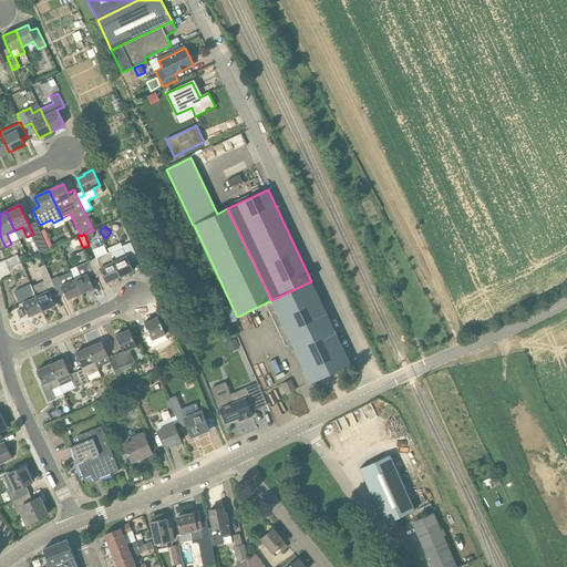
[(109,253),(120,277),(133,270),(130,264),(138,259),(131,243),(122,247),(123,248),(110,254),(109,251),(109,253)]
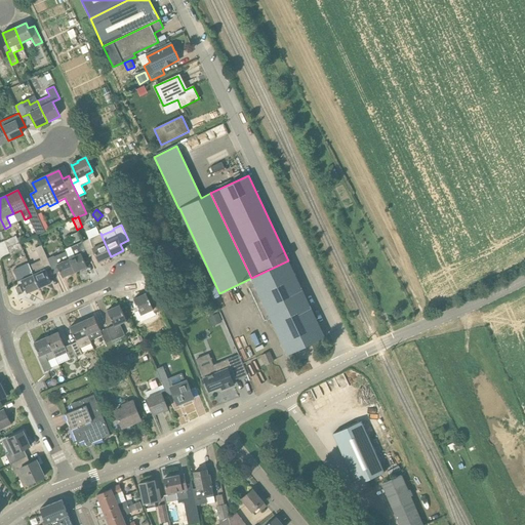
[(82,240),(78,232),(72,235),(75,243),(82,240)]
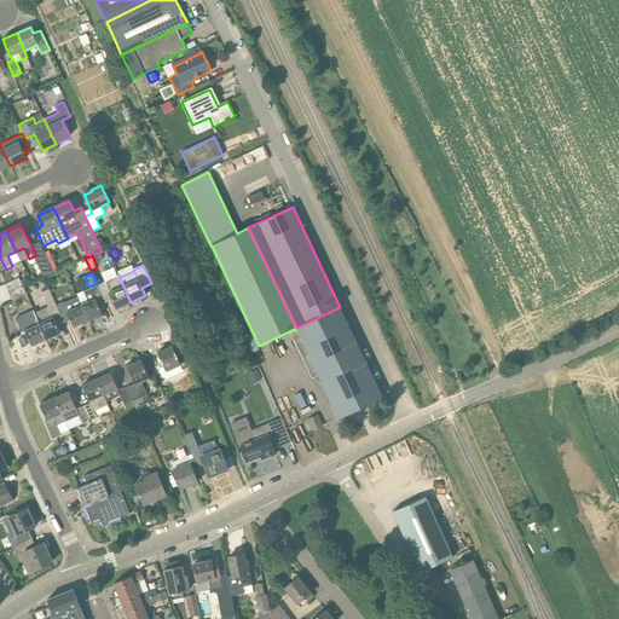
[(116,308),(131,302),(119,276),(105,282),(97,285),(105,302),(113,300),(116,308)]
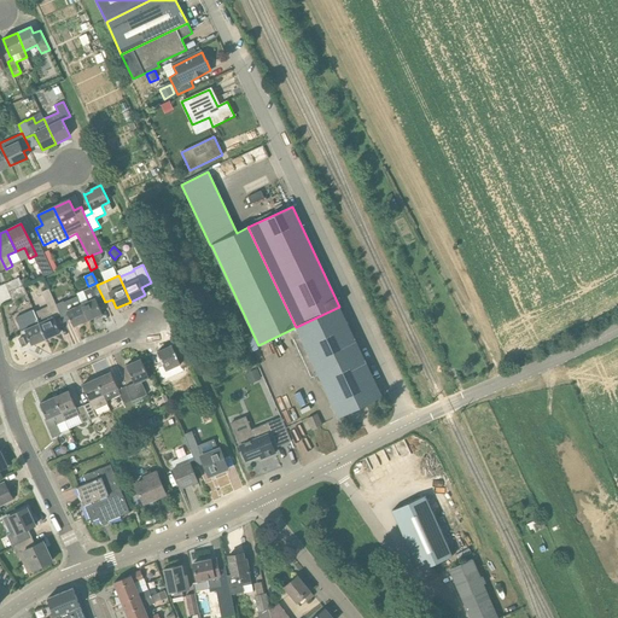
[(9,292),(22,286),(22,285),(21,281),(19,279),(6,285),(9,292)]
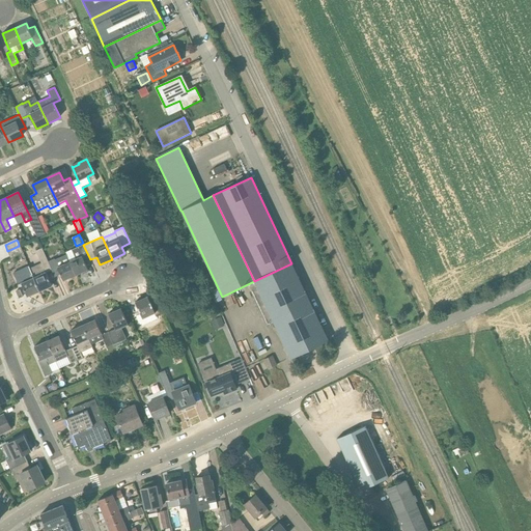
[(10,258),(23,253),(20,245),(19,246),(7,251),(10,258)]
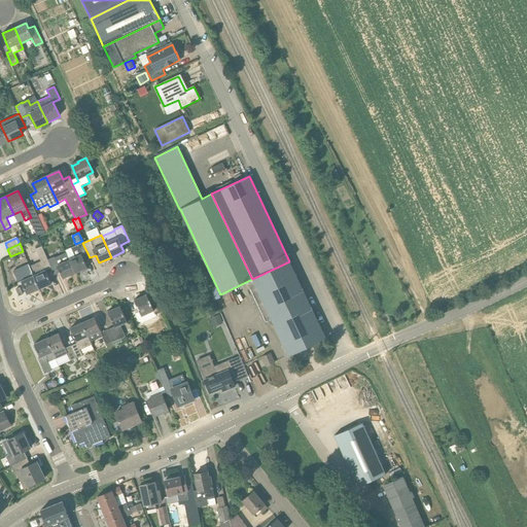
[(83,260),(90,257),(82,243),(71,248),(75,257),(69,260),(75,273),(88,268),(83,260)]
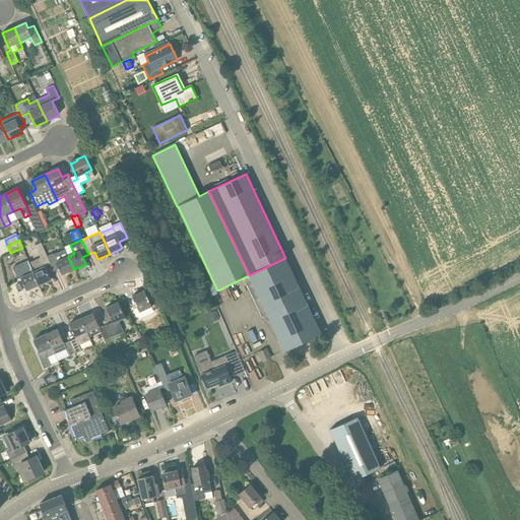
[(51,265),(47,256),(41,243),(35,246),(43,264),(38,267),(39,269),(34,272),(39,285),(51,280),(45,267),(51,265)]
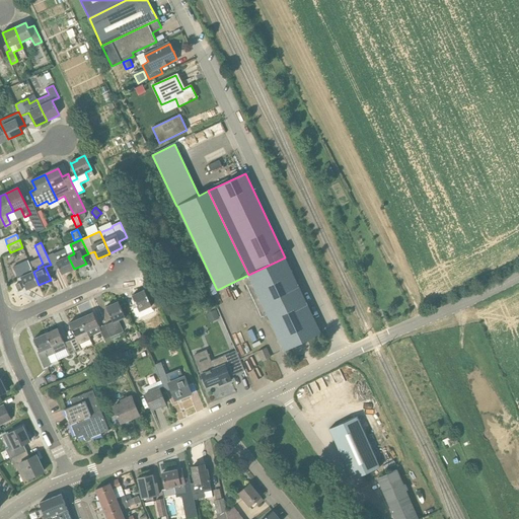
[(68,256),(65,248),(54,253),(53,253),(47,255),(51,265),(54,271),(59,269),(62,275),(74,269),(68,256)]
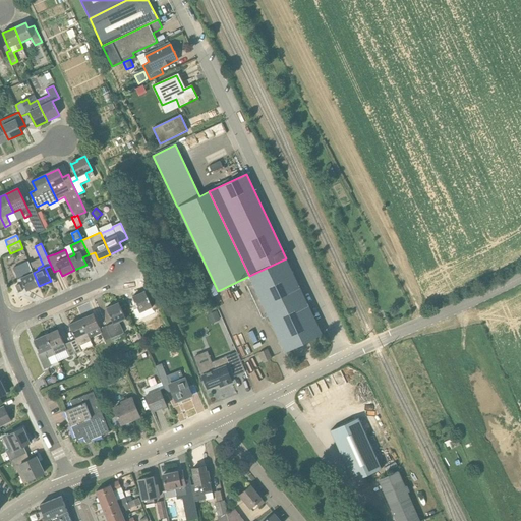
[(263,305),(300,288),(286,258),(249,276),(263,305)]
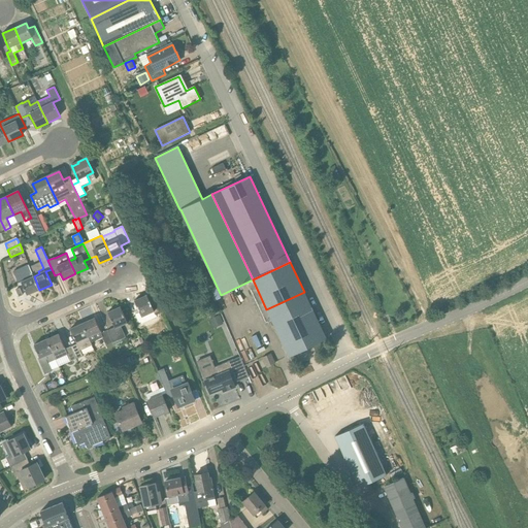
[(39,290),(34,276),(29,265),(13,271),(19,283),(21,282),(27,295),(39,290)]
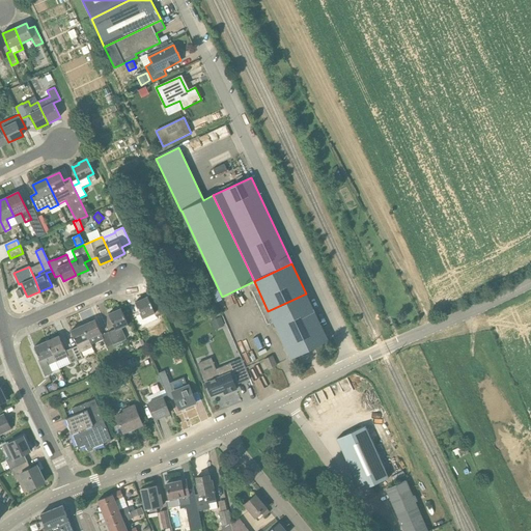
[(306,294),(268,311),(290,359),(328,341),(306,294)]
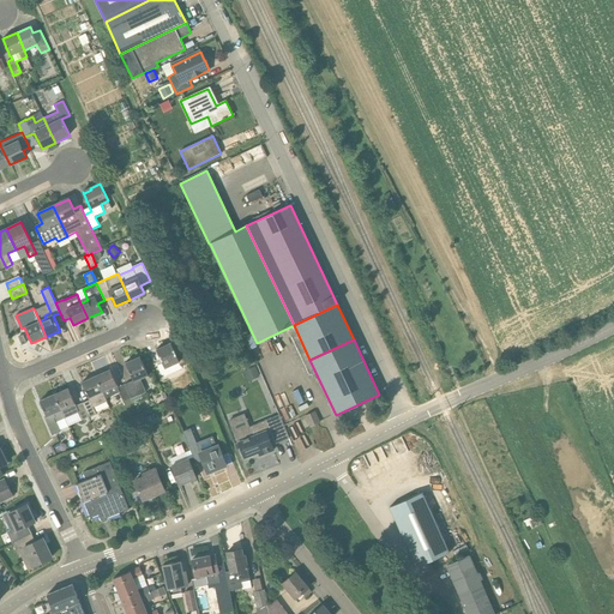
[(181,367),(190,363),(181,344),(173,348),(172,343),(156,349),(164,368),(179,362),(181,367)]
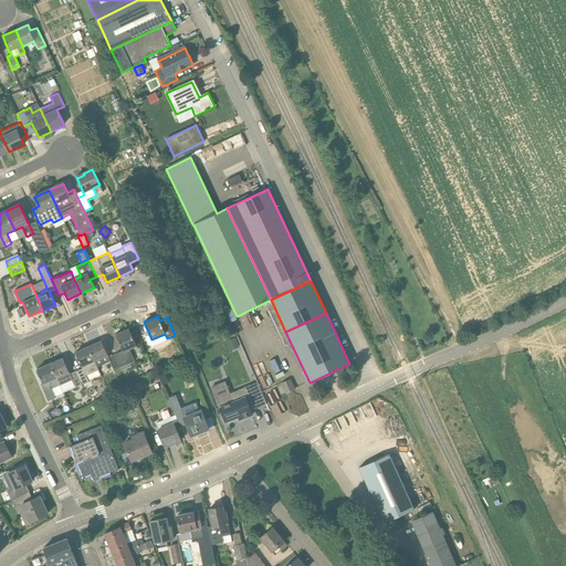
[(129,349),(137,346),(129,328),(116,335),(123,350),(115,354),(121,367),(135,362),(129,349)]
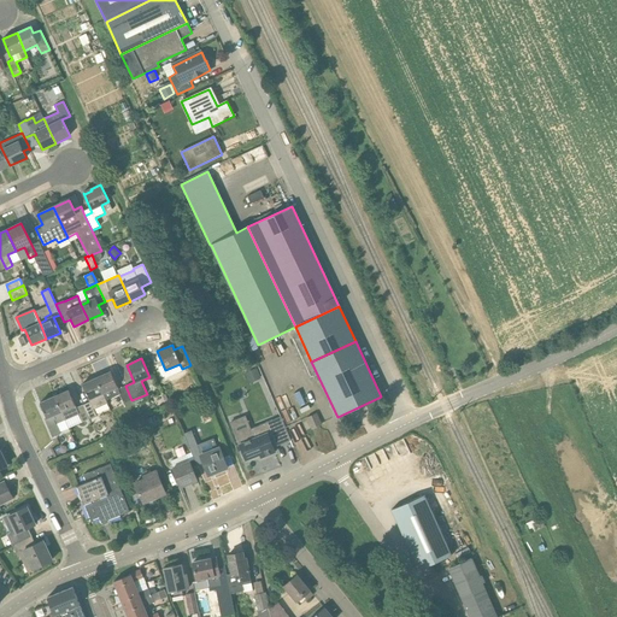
[(262,378),(257,368),(254,369),(245,374),(250,385),(262,378)]
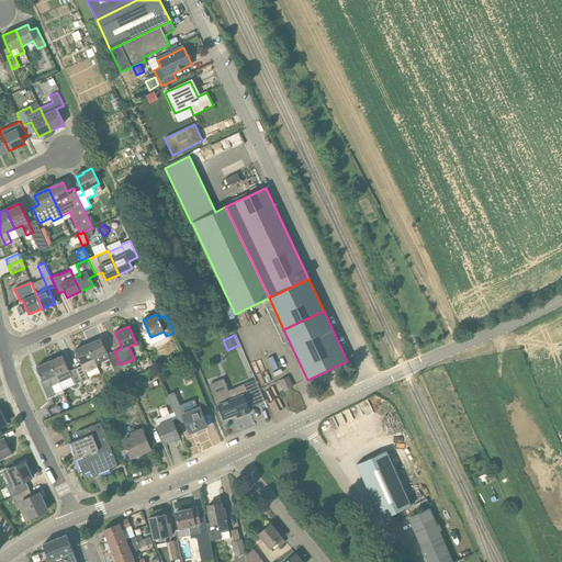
[(108,355),(107,352),(101,338),(88,345),(97,364),(109,359),(113,368),(120,366),(120,364),(114,351),(108,355)]
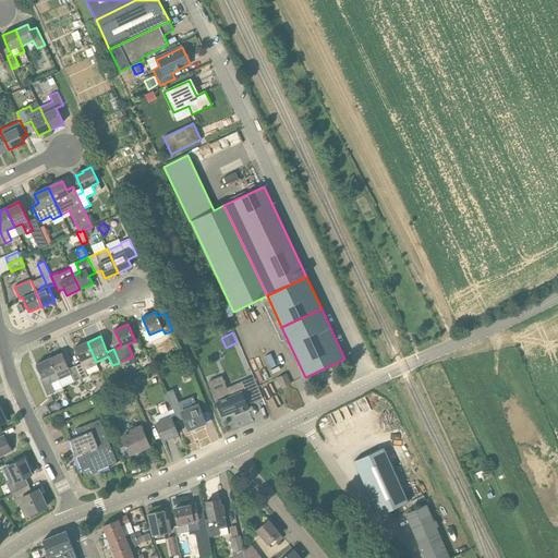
[(97,365),(96,362),(87,342),(74,348),(82,363),(75,366),(81,379),(87,376),(85,371),(97,365)]
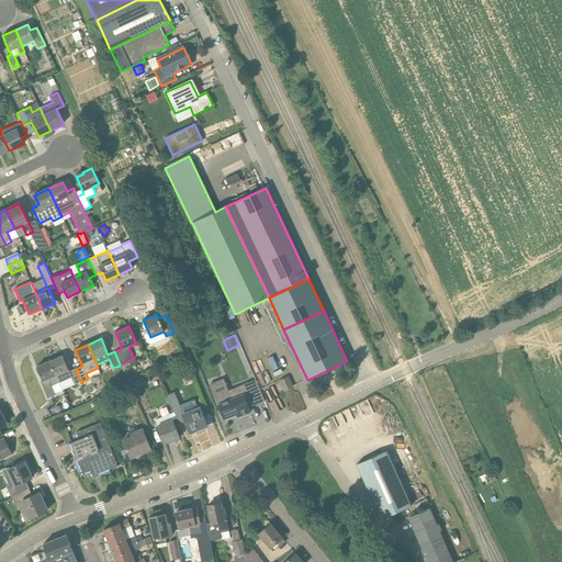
[(69,371),(69,370),(63,356),(49,361),(59,383),(71,378),(75,385),(81,382),(76,369),(69,371)]
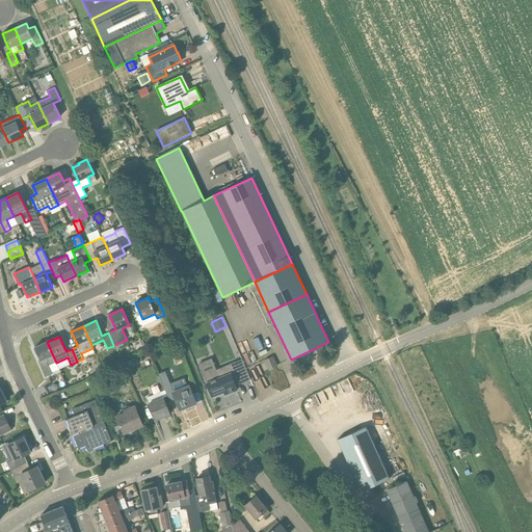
[(49,366),(56,363),(47,342),(34,347),(40,361),(38,361),(46,377),(52,374),(49,366)]
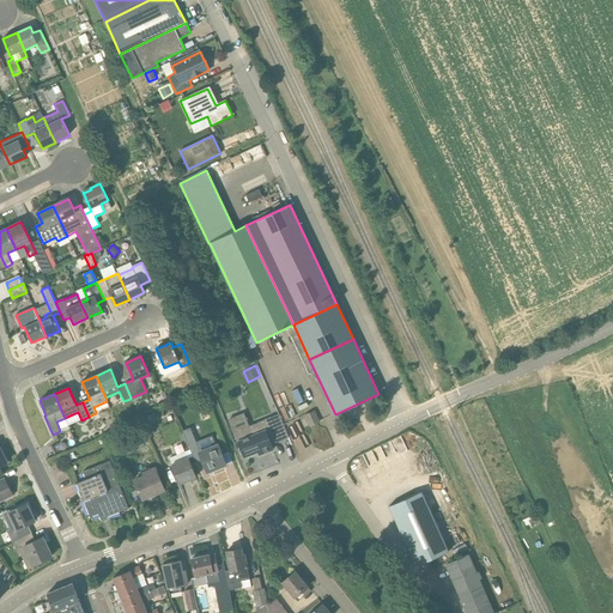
[(314,411),(305,416),(310,426),(319,422),(314,411)]
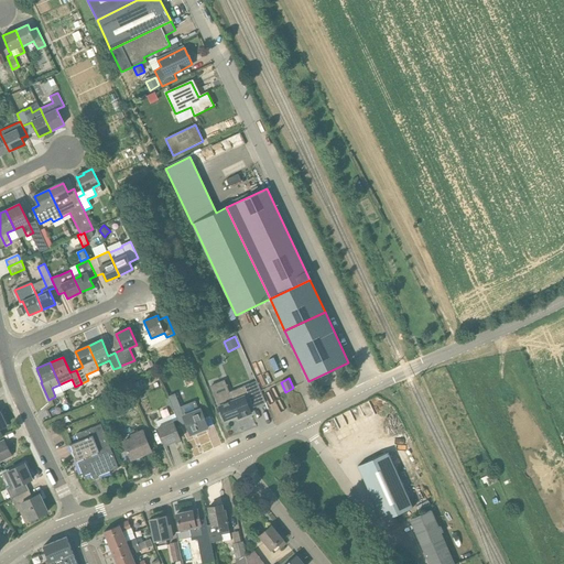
[(238,415),(239,419),(251,414),(250,409),(266,403),(257,381),(229,392),(227,389),(215,394),(225,421),(238,415)]
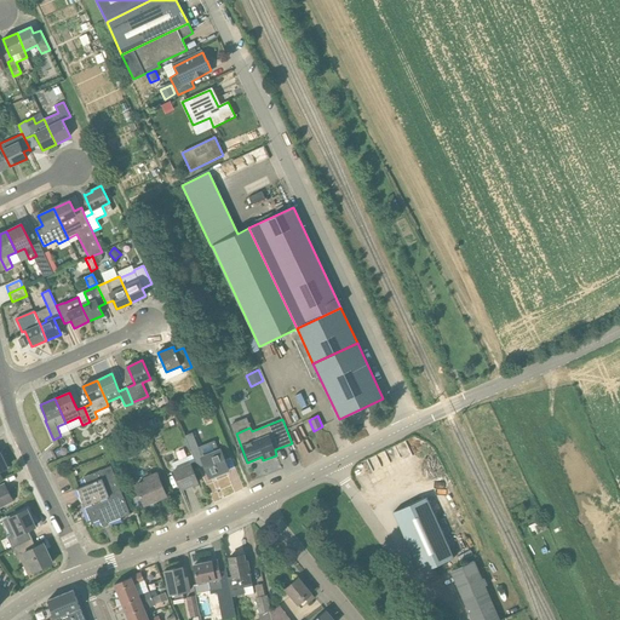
[(155,426),(151,420),(144,423),(148,430),(155,426)]
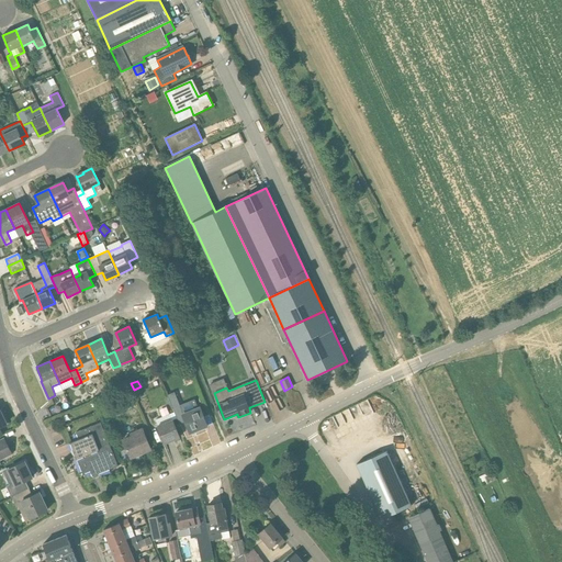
[(181,407),(176,394),(169,396),(175,409),(181,407)]
